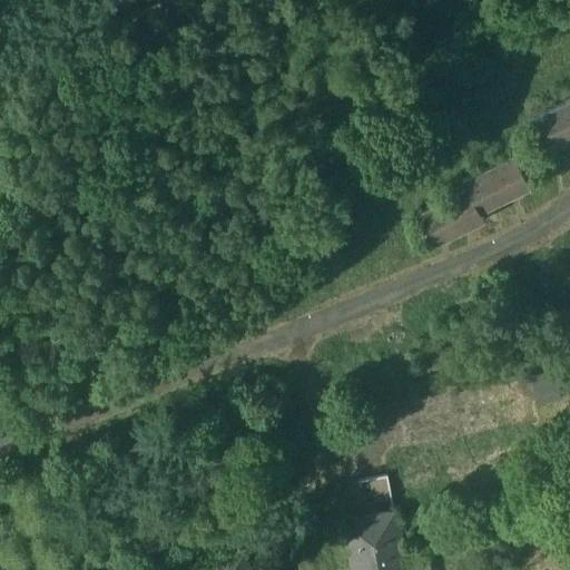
[(569,137),(569,97),(527,119),(543,151),(569,137)]
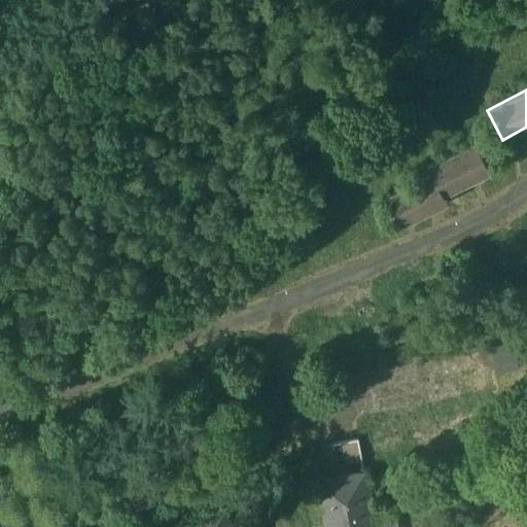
[(446,202),(443,195),(489,171),(475,142),(428,166),(431,172),(384,196),(398,225),(446,202)]
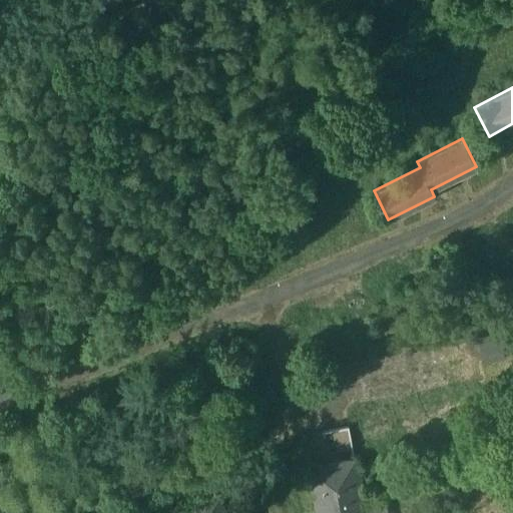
[(499,333),(478,339),(483,360),(505,354),(499,333)]
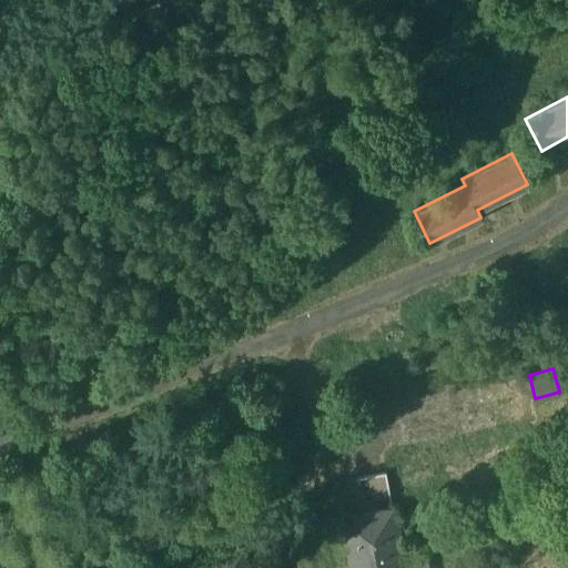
[(385,473),(335,482),(342,518),(392,508),(385,473)]
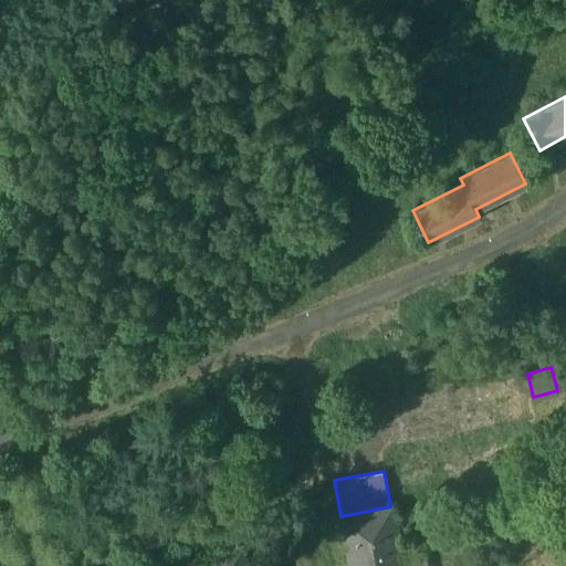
[(401,565),(390,506),(341,516),(349,565),(242,565),(240,551),(187,562),(187,565),(401,565)]
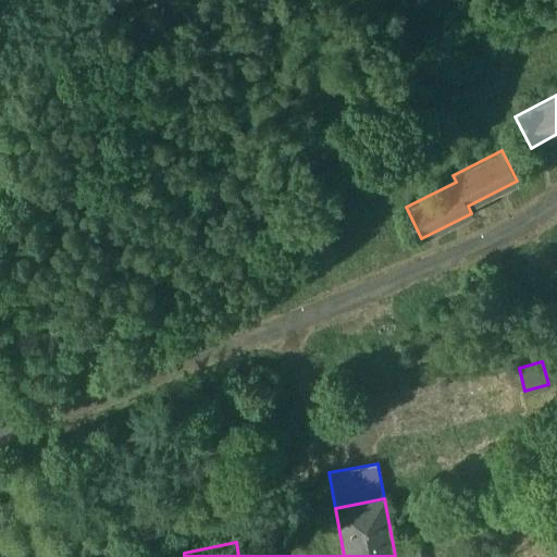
[(0,556),(10,556),(0,524),(0,556)]
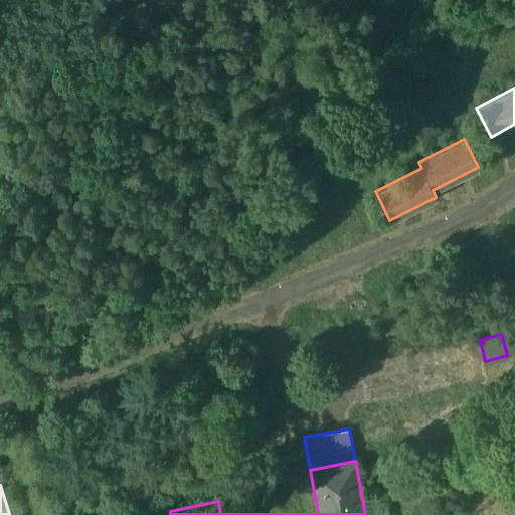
All buildings are outlined.
